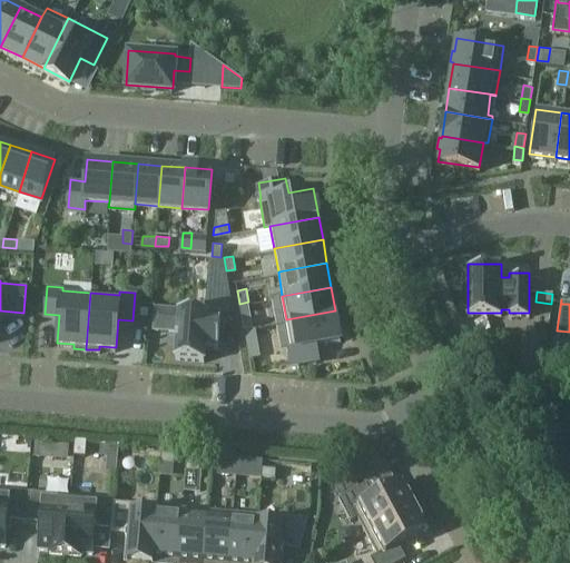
[(248,302),(239,304),(242,317),(251,315),(248,302)]
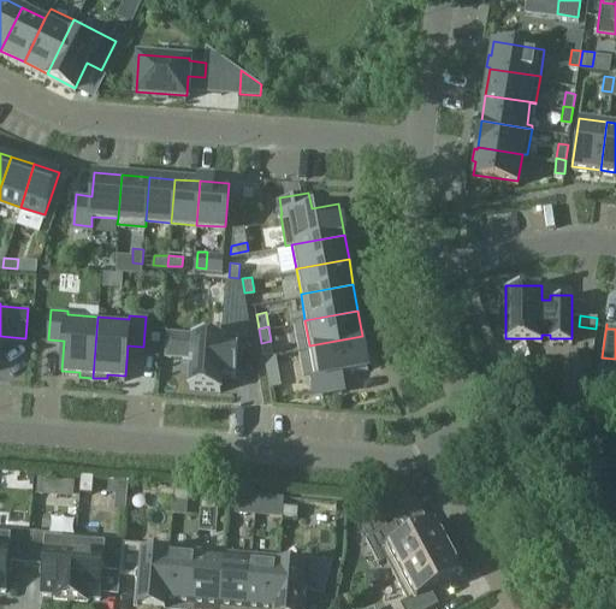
[(167,330),(166,354),(191,355),(189,385),(220,388),(221,373),(236,374),(238,344),(224,343),(224,335),(167,330)]
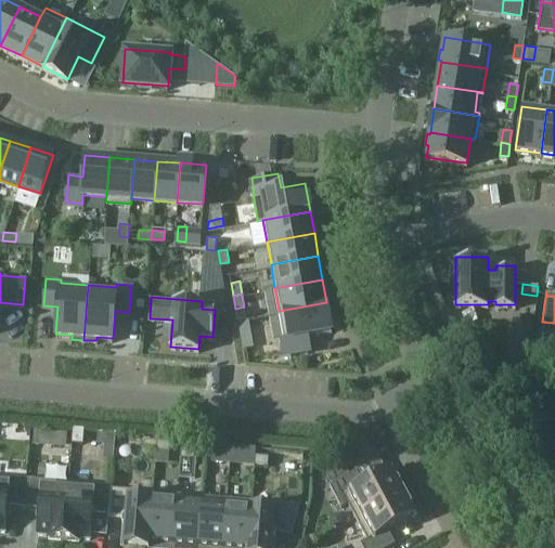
[(326,302),(279,311),(284,337),(281,338),(283,352),(310,348),(307,334),(332,328),(326,302)]
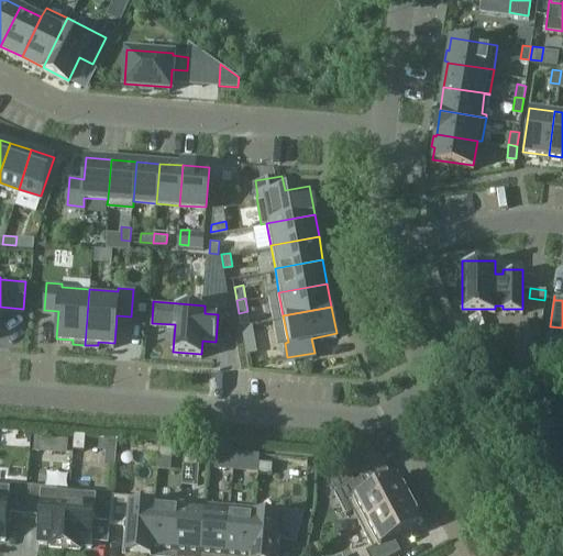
[(252,322),(241,323),(244,337),(254,336),(252,322)]
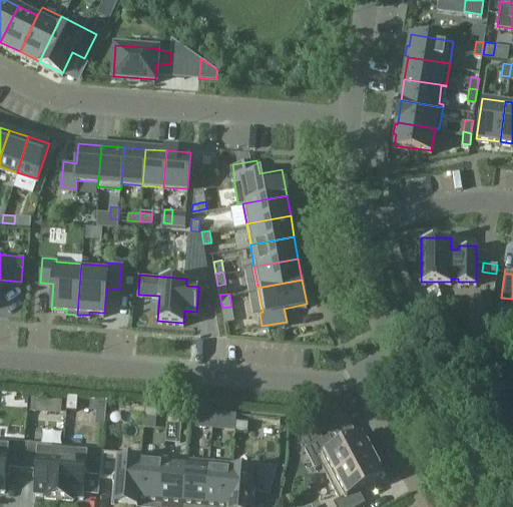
[(488,317),(471,315),(469,330),(486,332),(488,317)]
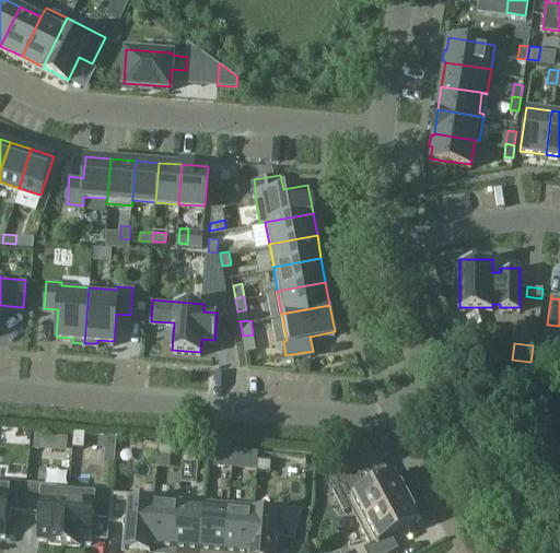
[(34,431),(33,445),(41,445),(42,432),(34,431)]
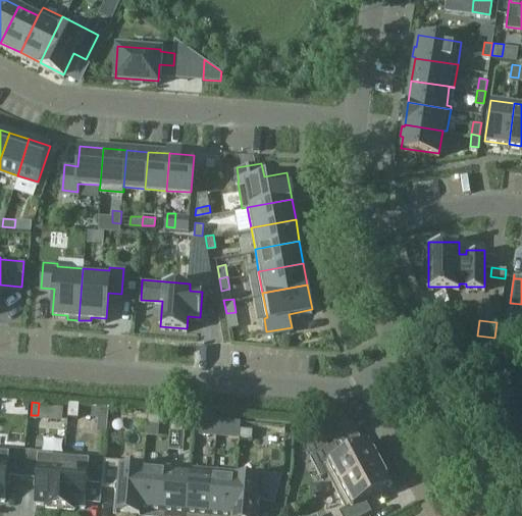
[(92,404),(92,414),(98,414),(108,415),(108,405),(93,404),(92,404)]
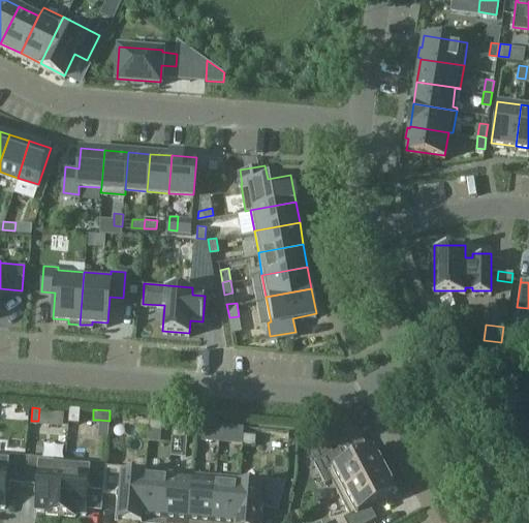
[(149,426),(150,418),(137,417),(136,426),(149,426)]
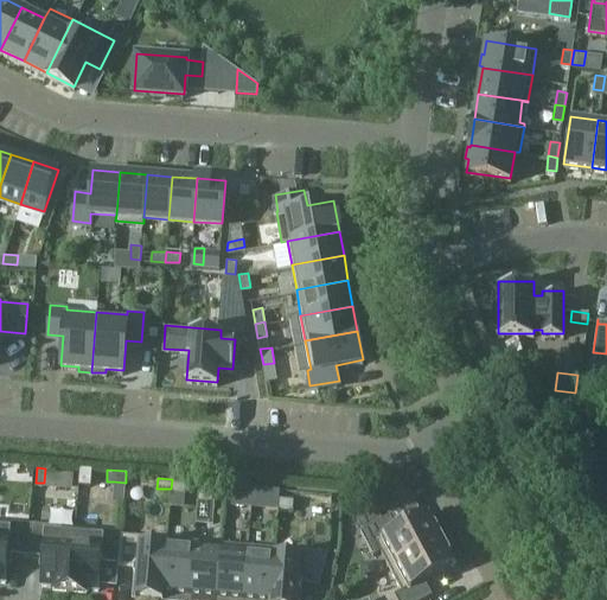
[(185,480),(172,479),(171,489),(185,490),(185,480)]
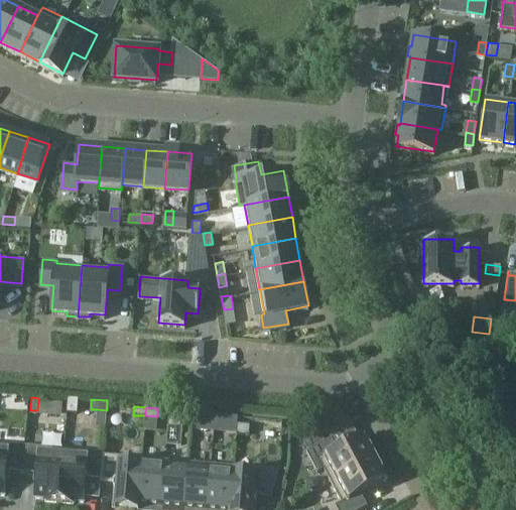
[(329,430),(331,411),(325,411),(325,415),(311,414),(315,421),(319,421),(326,432),(329,430)]
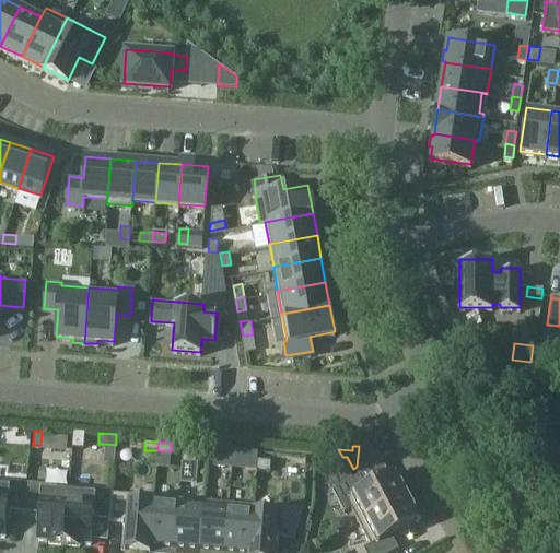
[(182,451),(182,460),(195,461),(196,453),(182,451)]
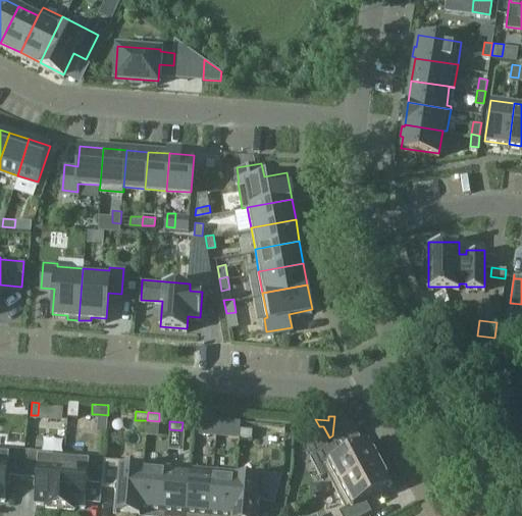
[(216,432),(216,424),(205,423),(204,431),(216,432)]
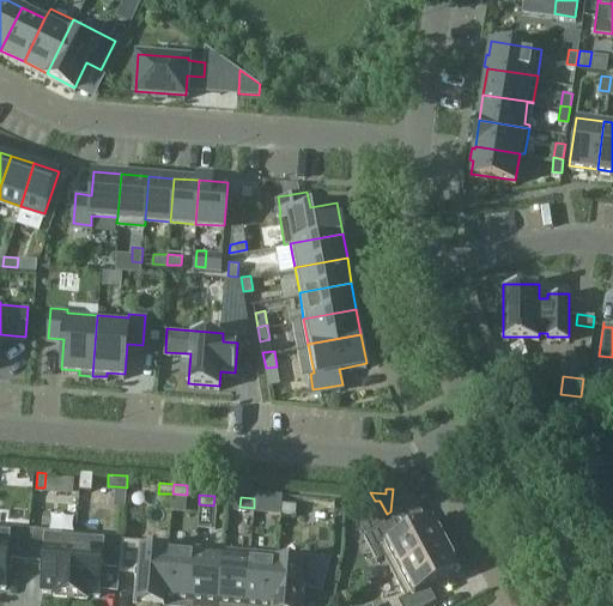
[(268,500),(254,498),(254,508),(268,509),(268,500)]
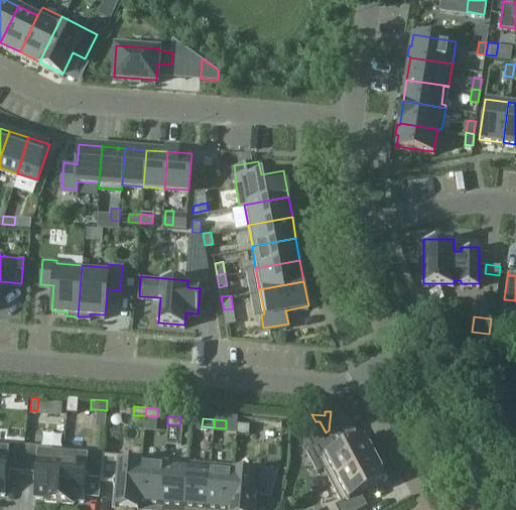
[(236,421),(236,429),(248,430),(249,422),(236,421)]
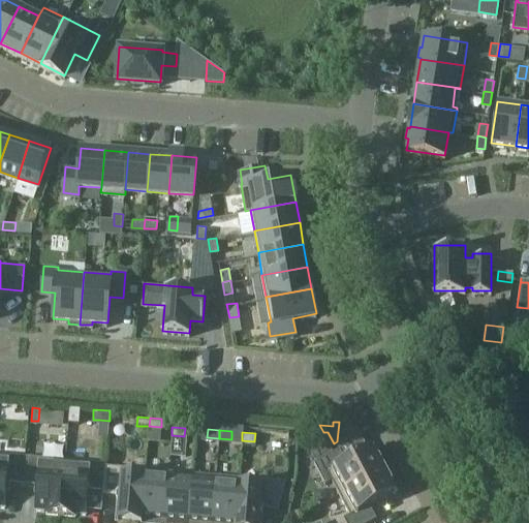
[(339,491),(384,467),(373,445),(346,460),(340,447),(314,460),(325,481),(332,478),(339,491)]
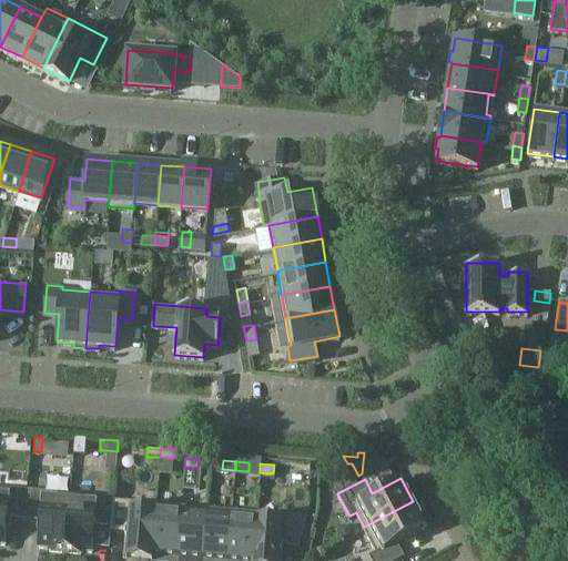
[(27,487),(0,485),(0,540),(4,541),(7,516),(23,517),(27,487)]
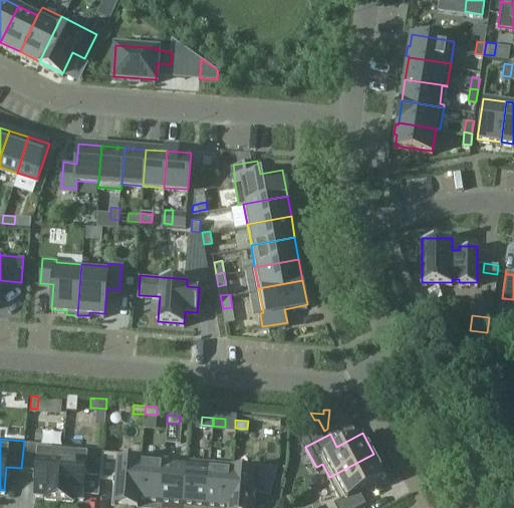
[(63,445),(24,441),(21,468),(37,469),(35,492),(44,493),(44,496),(58,497),(63,445)]
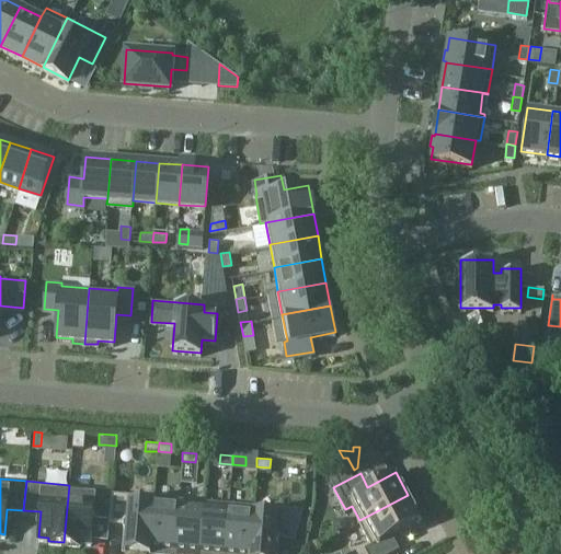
[(112,488),(69,485),(64,542),(80,543),(80,541),(91,542),(93,516),(110,517),(112,491),(112,488)]
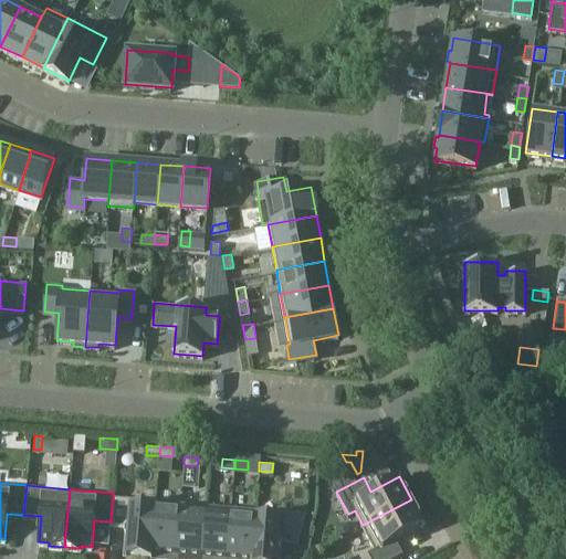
[(111,521),(111,525),(126,526),(124,554),(150,556),(156,499),(130,497),(113,495),(111,521)]
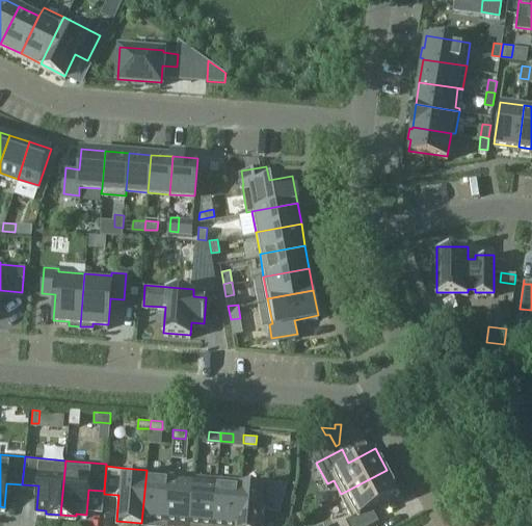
[(147,470),(141,523),(142,523),(142,518),(165,520),(169,472),(147,470)]
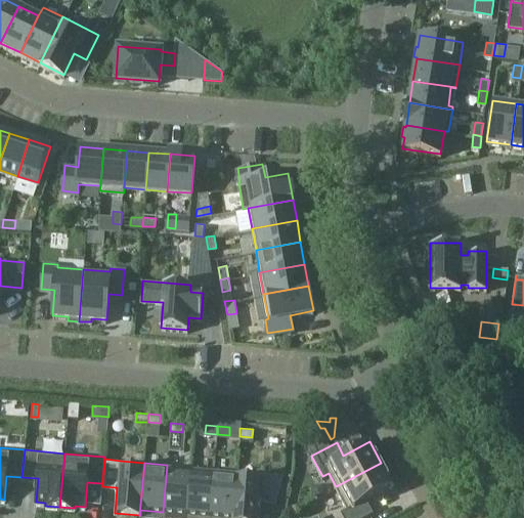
[(392,484),(381,463),(336,486),(346,507),(340,511),(344,517),(359,517),(373,511),(366,499),(392,484)]
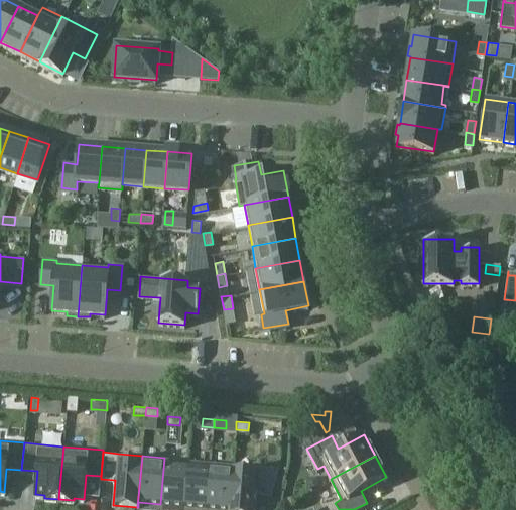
[(164,458),(160,504),(183,506),(187,460),(164,458)]
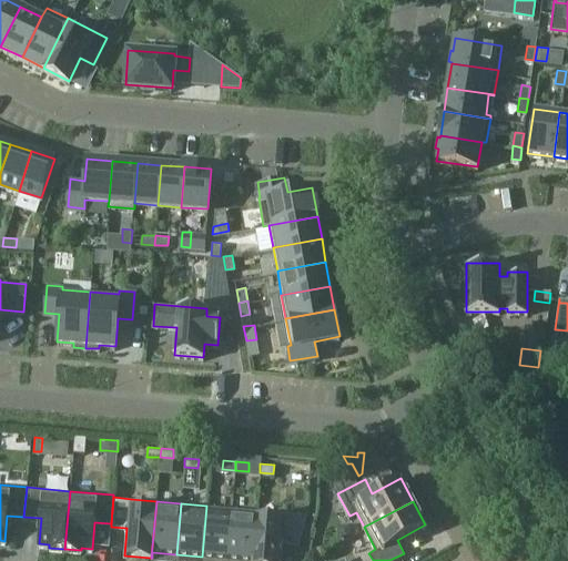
[(206,506),(202,557),(227,559),(232,508),(206,506)]
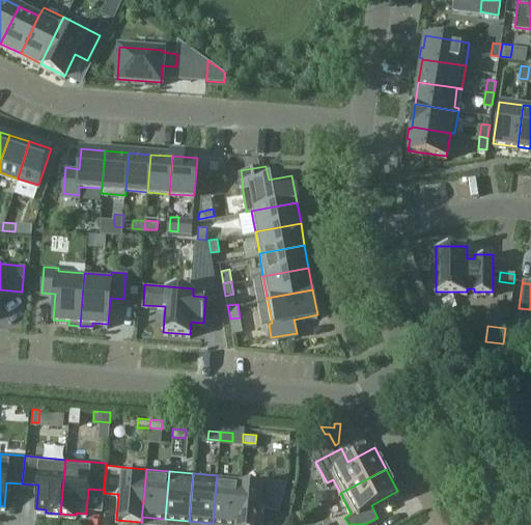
[(217,475),(213,523),(234,524),(235,524),(240,477),(217,475)]
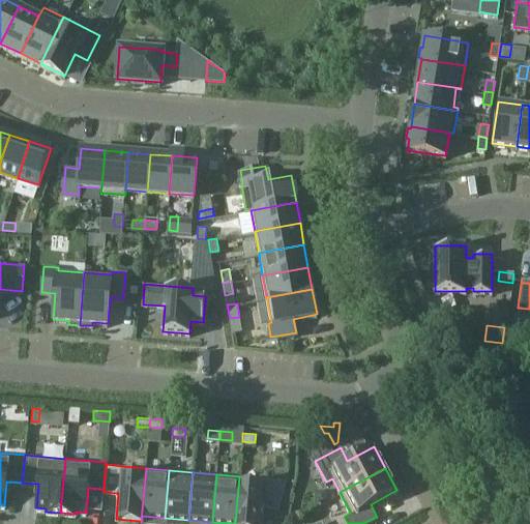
[(239,476),(235,523),(260,523),(261,506),(280,507),(287,478),(263,477),(263,478),(239,476)]
